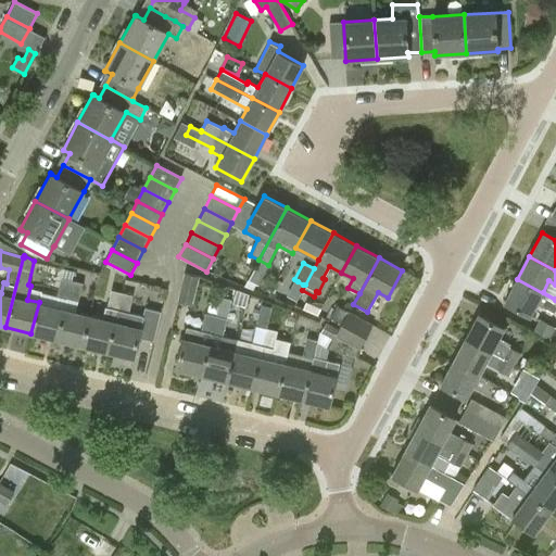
[(185,273),(177,302),(191,305),(199,276),(185,273)]
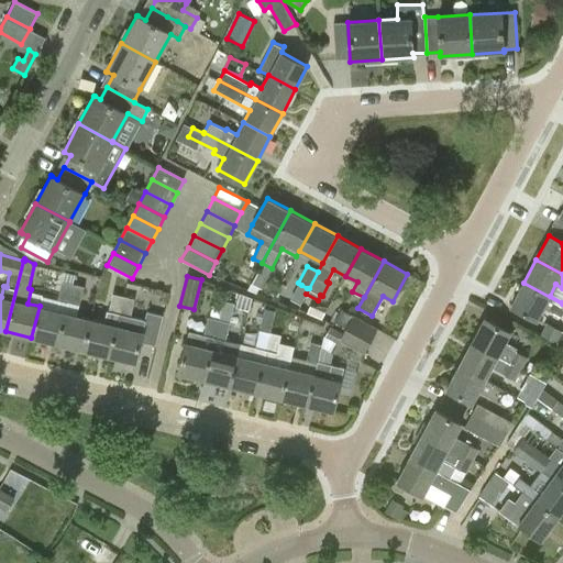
[(68,302),(73,284),(62,280),(57,300),(68,302)]
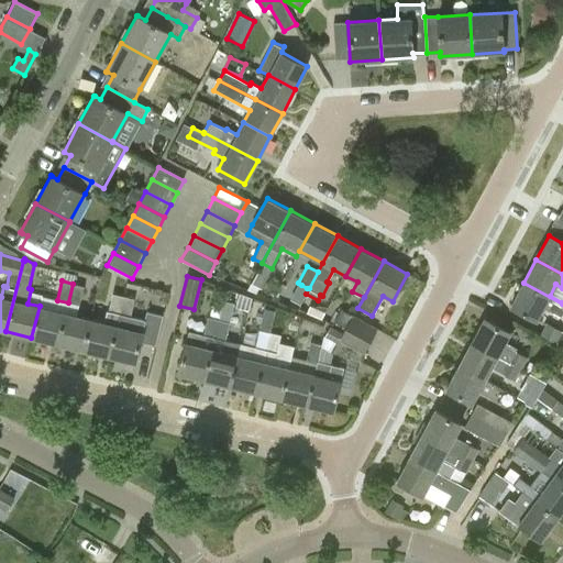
[(562,312),(562,304),(523,283),(510,307),(537,320),(543,307),(561,316),(562,312)]
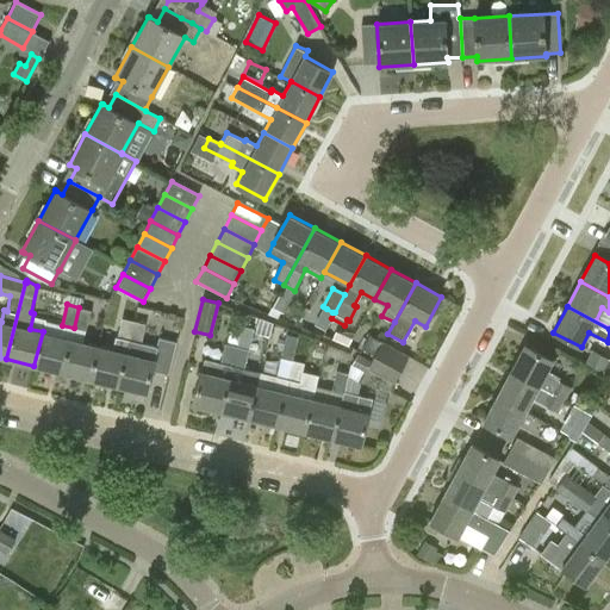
[(91,310),(79,307),(74,328),(86,331),(91,310)]
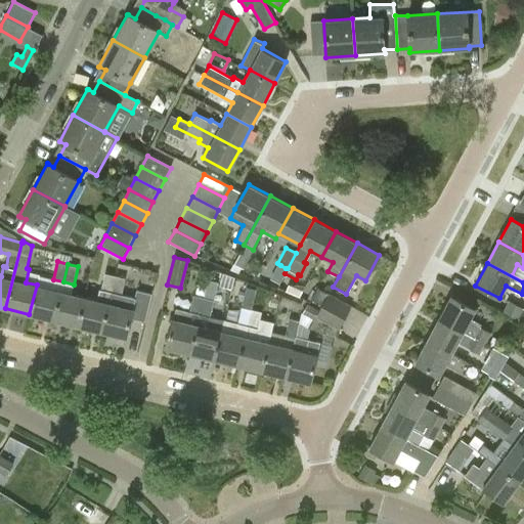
[(98,300),(84,297),(77,326),(101,333),(116,275),(104,273),(98,300)]
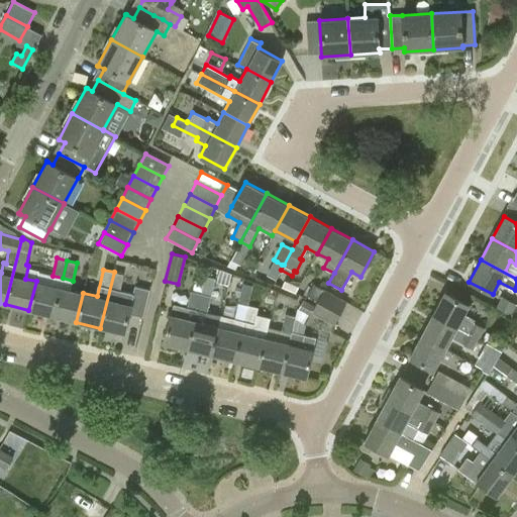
[(114,272),(100,328),(123,333),(128,313),(143,317),(149,290),(135,286),(133,294),(120,291),(124,275),(114,272)]
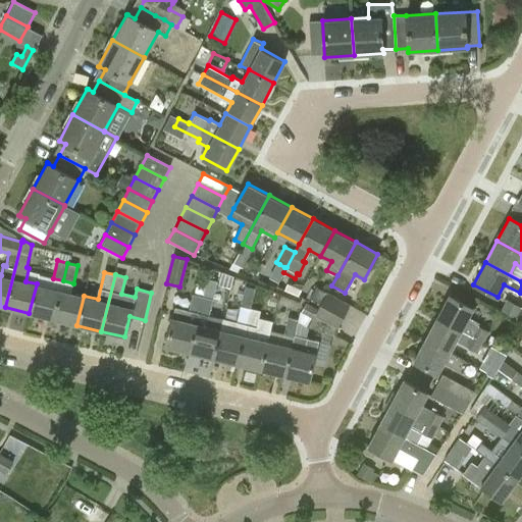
[(203,297),(189,353),(213,359),(223,318),(210,315),(217,279),(207,278),(206,285),(203,297)]
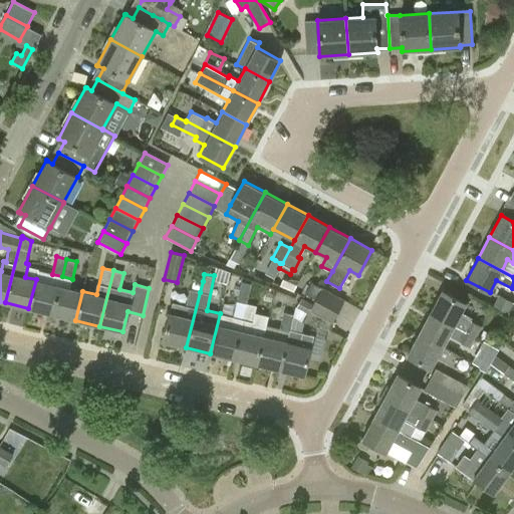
[(36,279),(28,308),(52,314),(59,285),(36,279)]
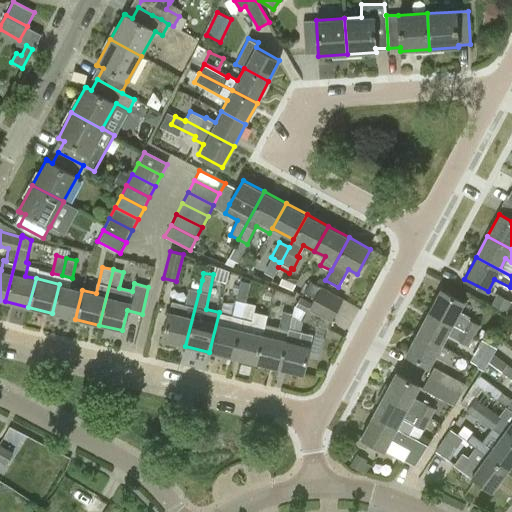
[(321,288),(321,287),(310,281),(303,292),(314,299),(315,299),(321,288)]
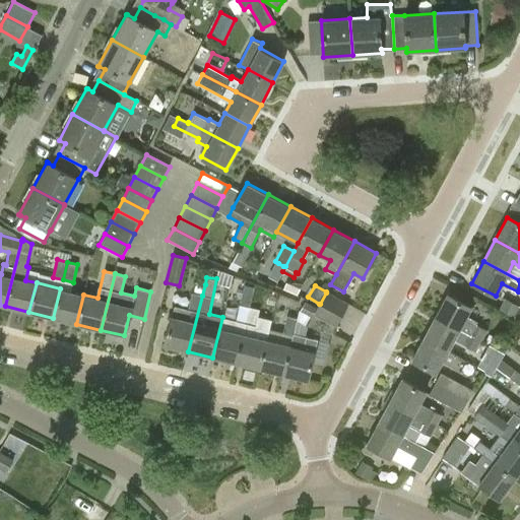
[(60,288),(53,318),(76,324),(83,295),(60,288)]
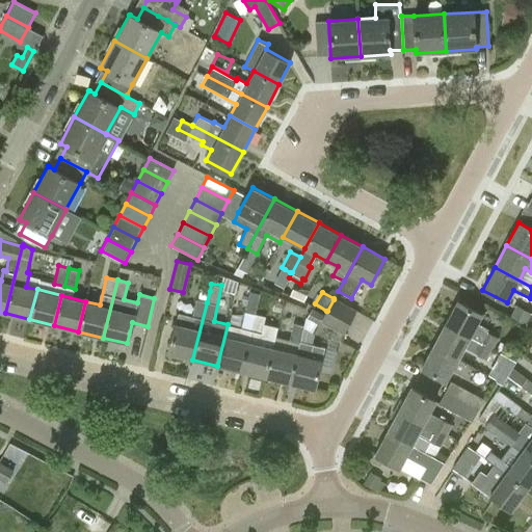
[(175,323),(167,353),(192,360),(207,302),(198,300),(195,299),(191,316),(179,313),(176,323),(175,323)]
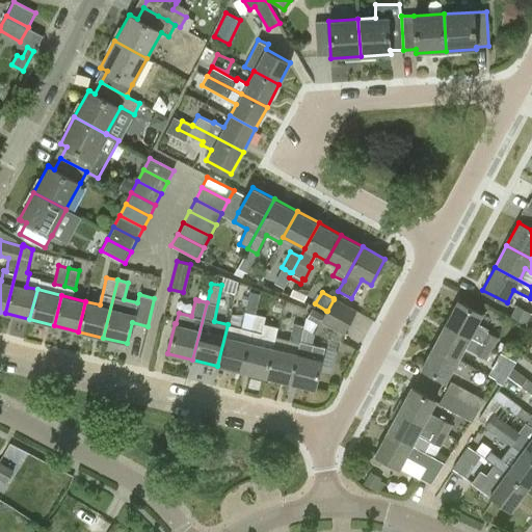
[(334,299),(327,311),(345,321),(350,323),(356,311),(334,299)]
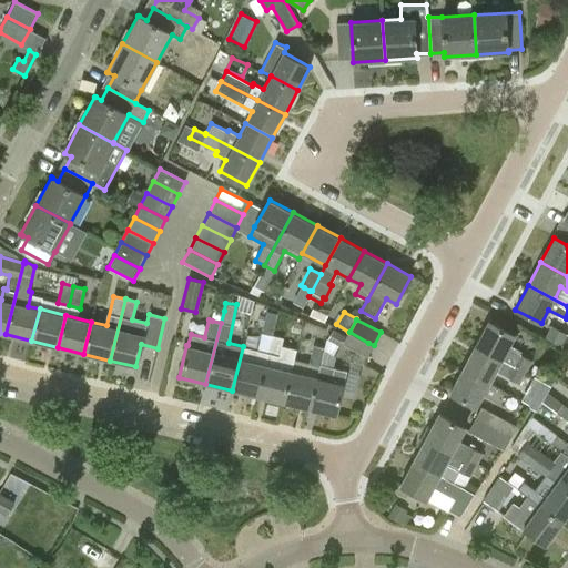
[(488,322),(476,346),(526,372),(531,359),(520,354),(521,352),(509,345),(515,336),(488,322)]
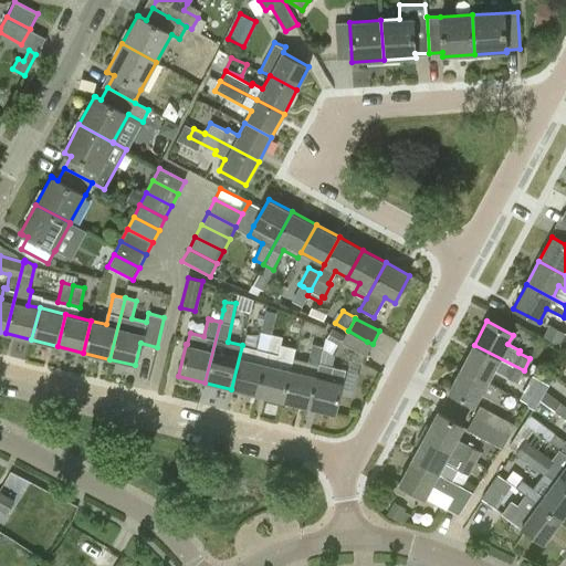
[(565,333),(549,324),(543,335),(565,347),(565,333)]
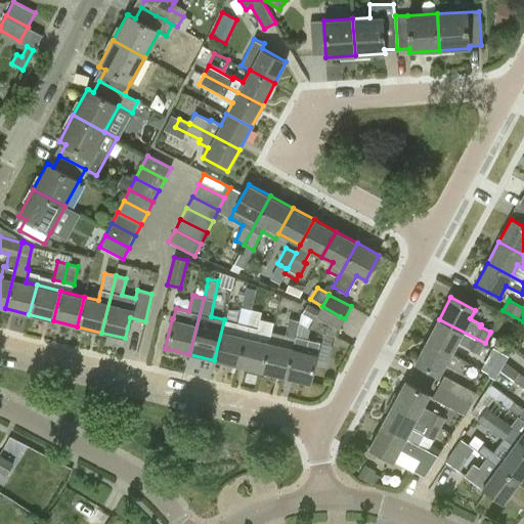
[(307,304),(302,312),(315,318),(315,317),(319,310),(307,304)]
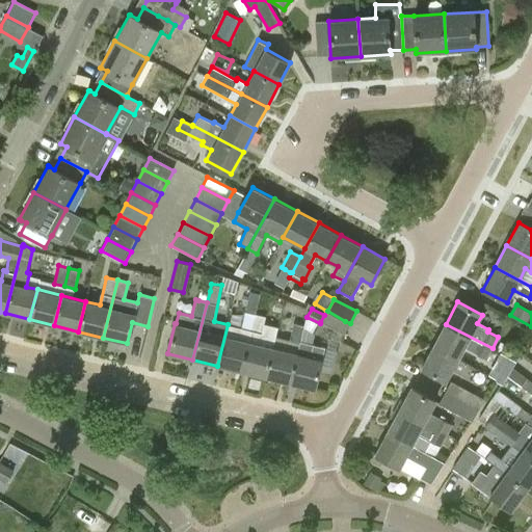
[(228,324),(217,366),(241,372),(256,314),(255,314),(245,311),(244,311),(240,328),(228,324)]
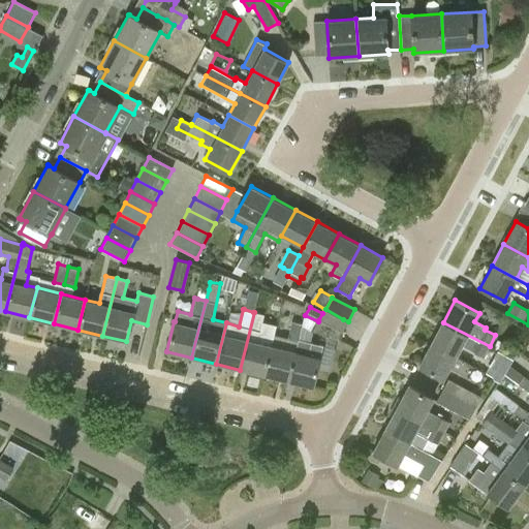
[(346,324),(348,321),(343,319),(325,309),(324,309),(322,313),(318,320),(329,325),(342,333),(346,324)]
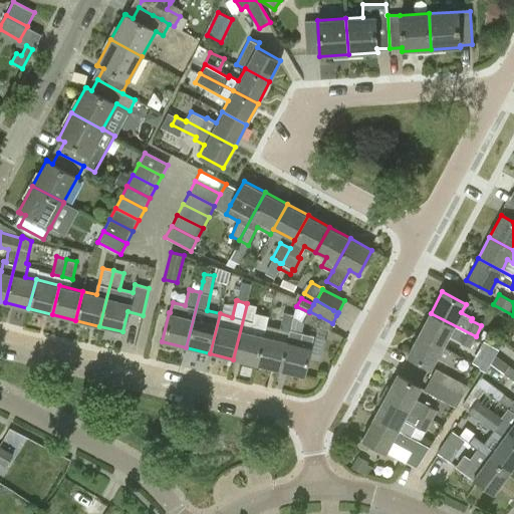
[(247,303),(233,359),(256,364),(263,336),(264,331),(252,328),(256,312),(257,305),(247,303)]
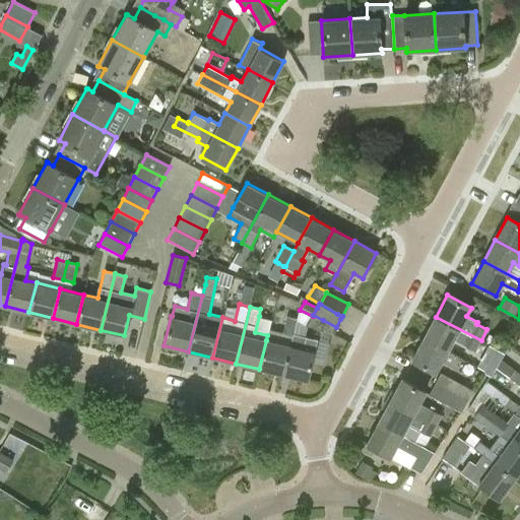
[(287,317),(283,333),(293,335),(294,333),(297,319),(287,317)]
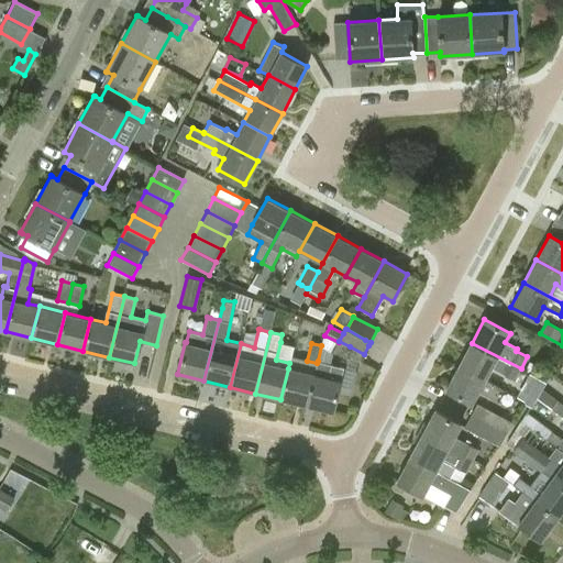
[(472,343),(460,366),(485,379),(486,379),(492,368),(516,381),(523,384),(530,373),(521,368),(472,343)]
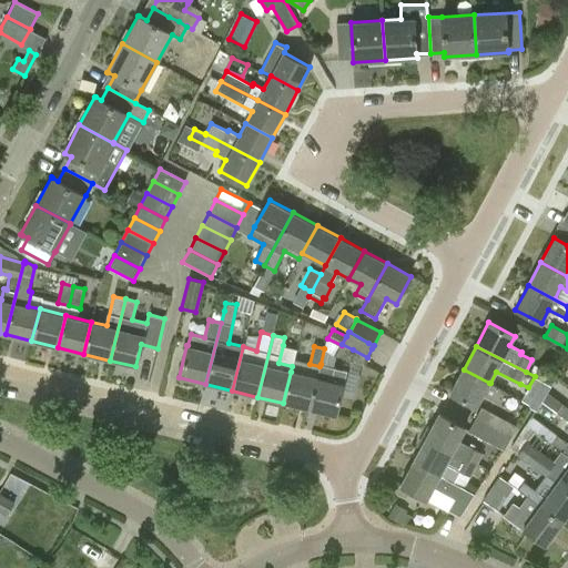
[(317,377),(308,409),(335,416),(344,384),(346,371),(330,366),(321,364),(320,366),(317,377)]
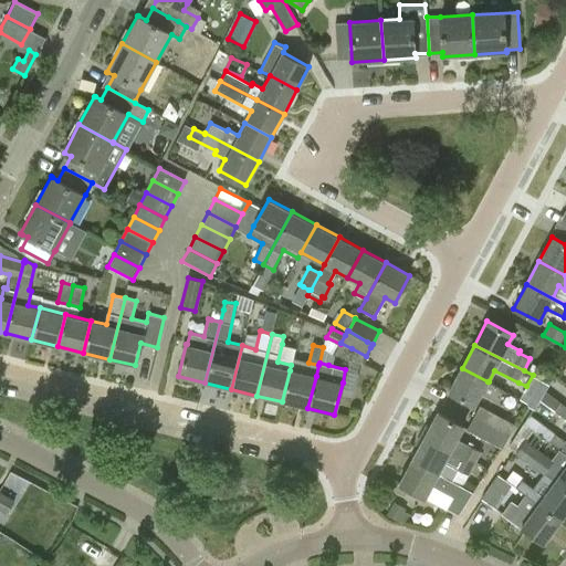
[(488,381),(462,368),(450,392),(475,406),(481,394),(496,402),(504,389),(489,381),(488,381)]
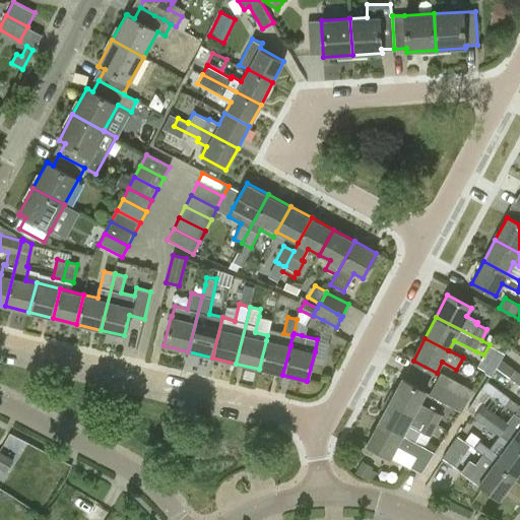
[(266,340),(259,369),(282,375),(290,345),(266,340)]
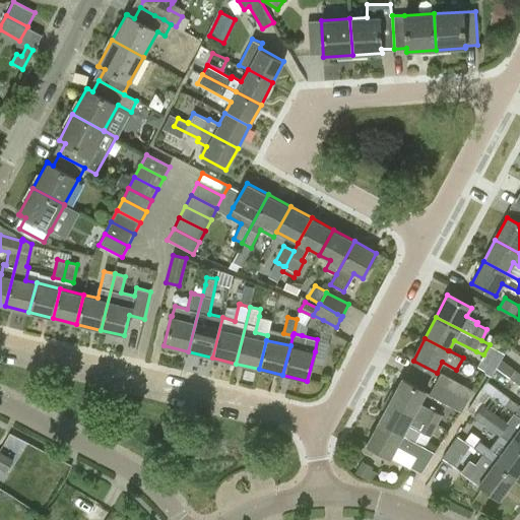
[(519,372),(516,370),(510,377),(519,384),(519,372)]
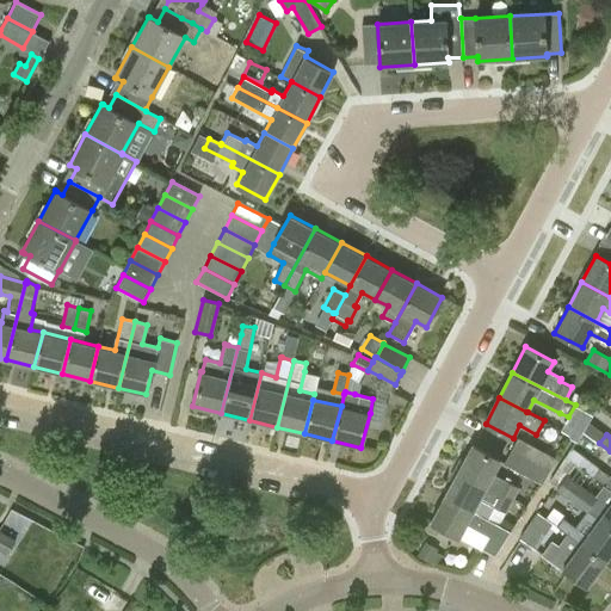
[(511,450),(549,470),(555,458),(517,437),(511,450)]
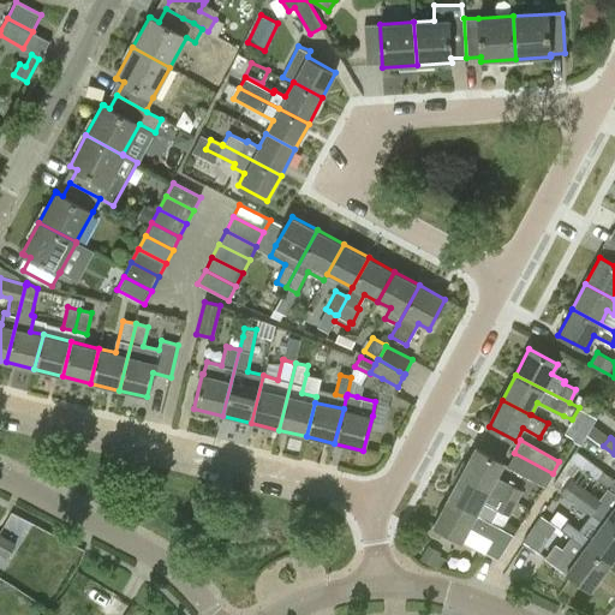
[(476,449),(463,476),(515,505),(523,490),(497,477),(505,465),(476,449)]
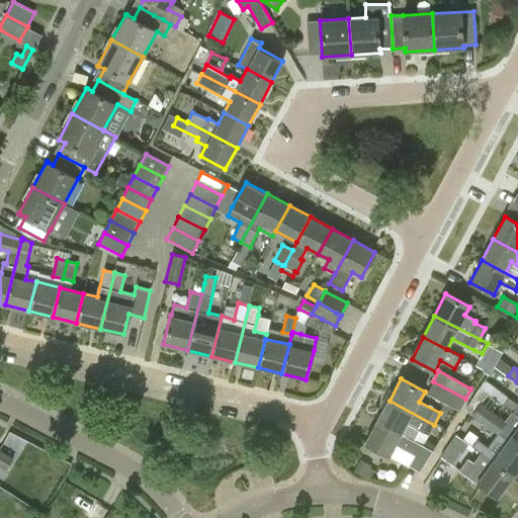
[(465,399),(433,381),(427,393),(459,410),(465,399)]
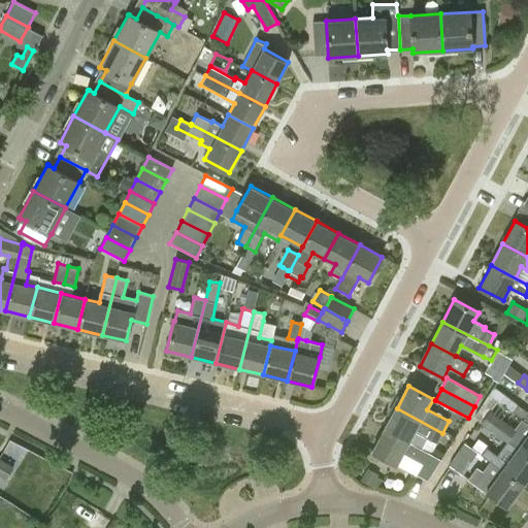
[(527,411),(527,413),(499,390),(493,397),(527,424),(527,411)]
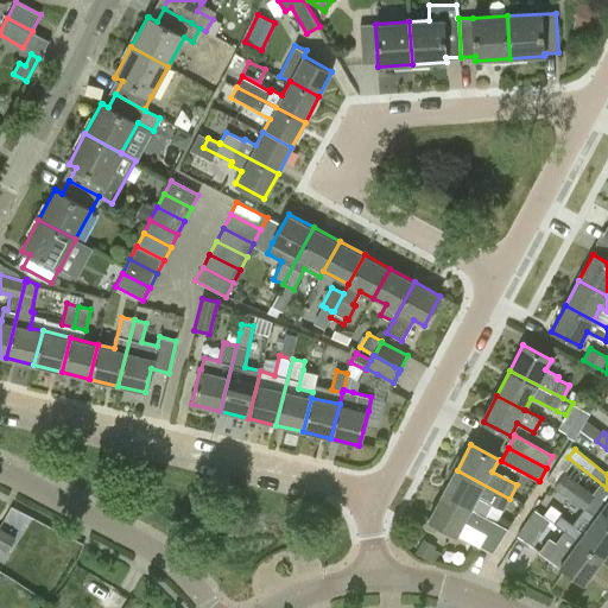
[(510,499),(457,470),(444,495),(485,517),(491,504),(504,511),(510,499)]
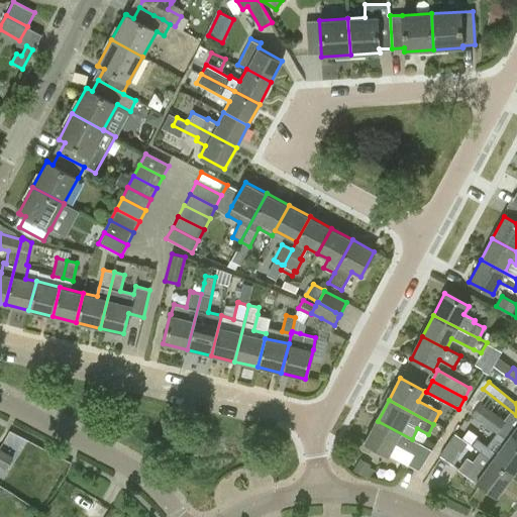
[(516,425),(515,428),(480,402),(471,413),(507,439),(516,446),(516,425)]
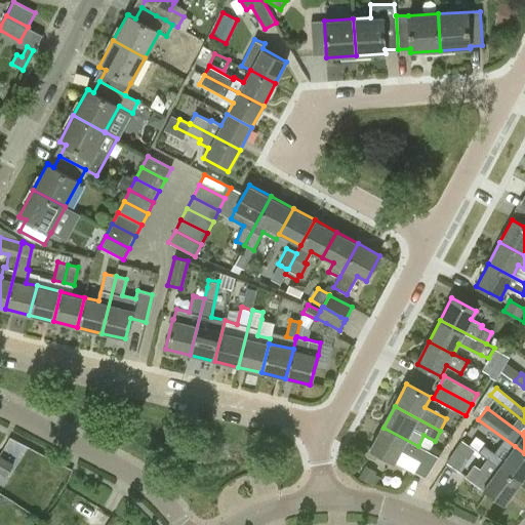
[(418,446),(384,428),(372,450),(396,462),(402,451),(419,460),(414,472),(425,478),(437,456),(418,446)]
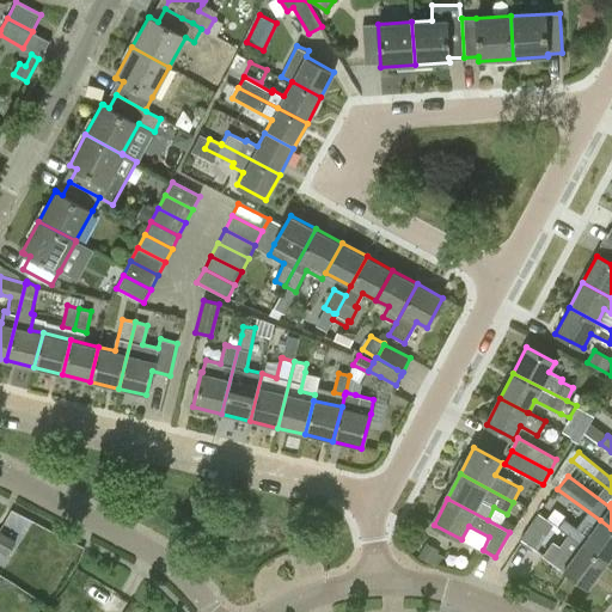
[(611,528),(600,520),(582,545),(606,563),(611,555),(611,528)]
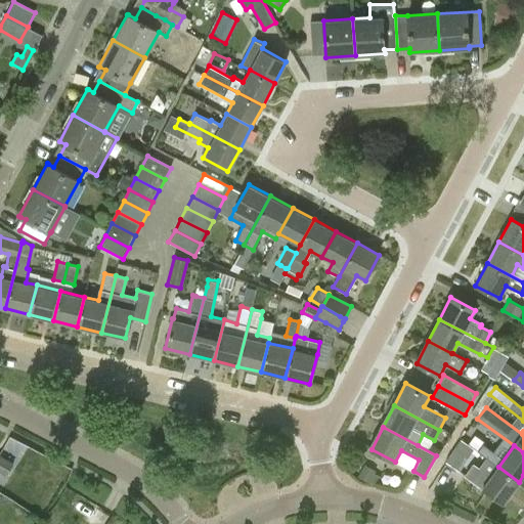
[(15,464),(0,454),(0,472),(7,476),(15,464)]
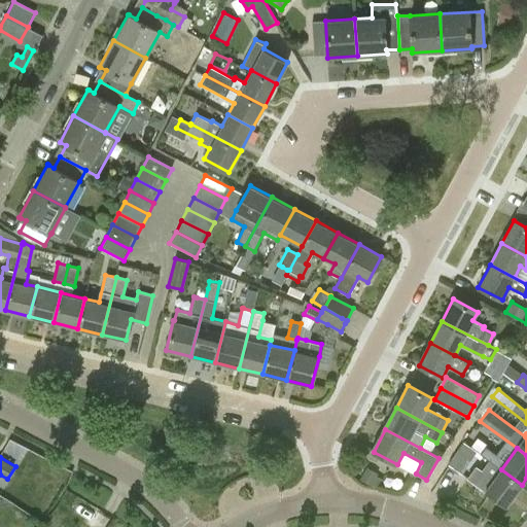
[(501,469),(494,479),(483,470),(480,476),(469,468),(464,476),(485,491),(505,506),(522,485),(501,469)]
